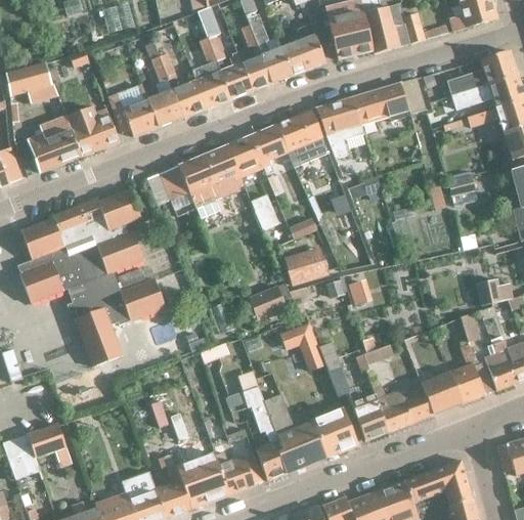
[(190,0),(192,9),(205,7),(204,0),(190,0)]
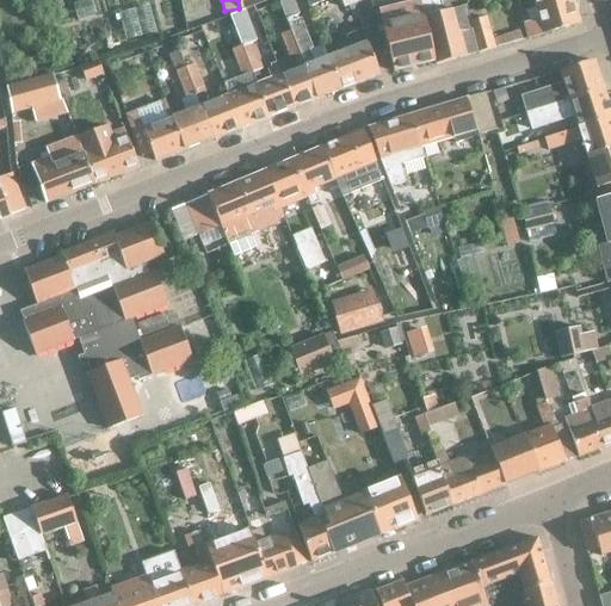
[(279,0),(285,17),(300,11),(295,0),(279,0)]
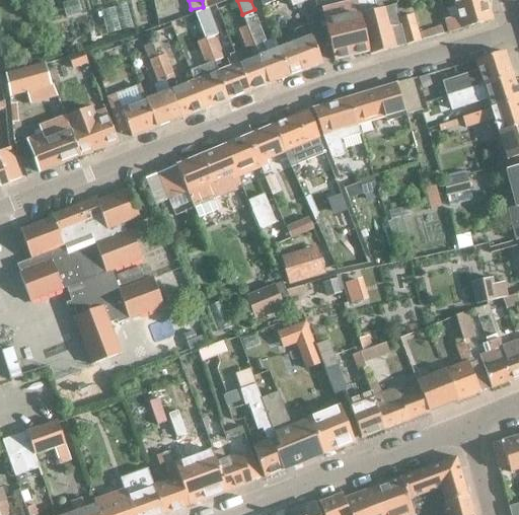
[(371,52),(408,42),(421,38),(414,13),(399,17),(395,2),(380,7),(378,0),(357,0),(359,9),(371,52)]
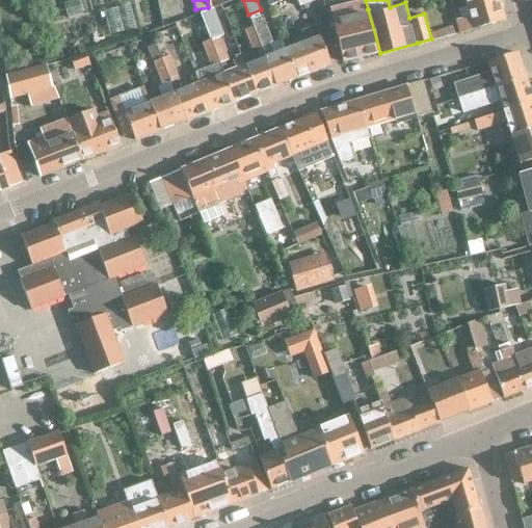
[(466,0),(470,12),(457,17),(461,30),(505,17),(500,0),(466,0)]
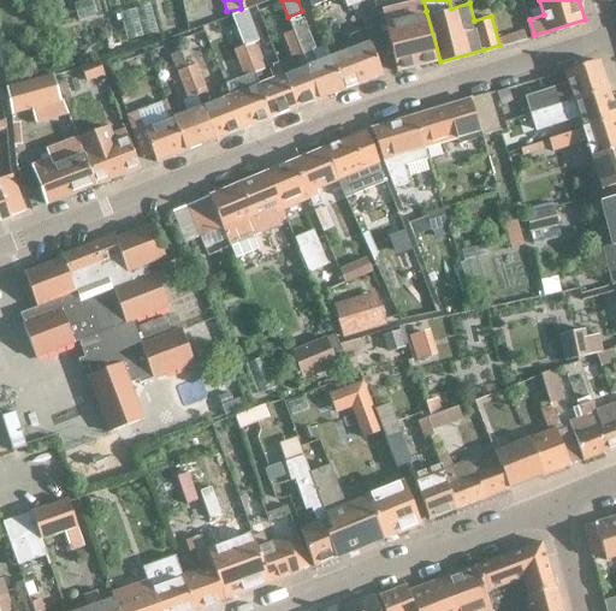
[(396,4),(381,7),(396,67),(438,58),(426,11),(400,18),(396,4)]
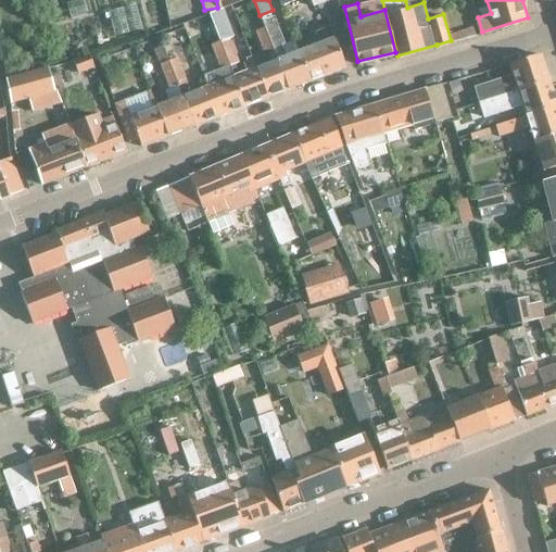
[(210,12),(219,39),(229,36),(234,34),(224,7),(210,12)]
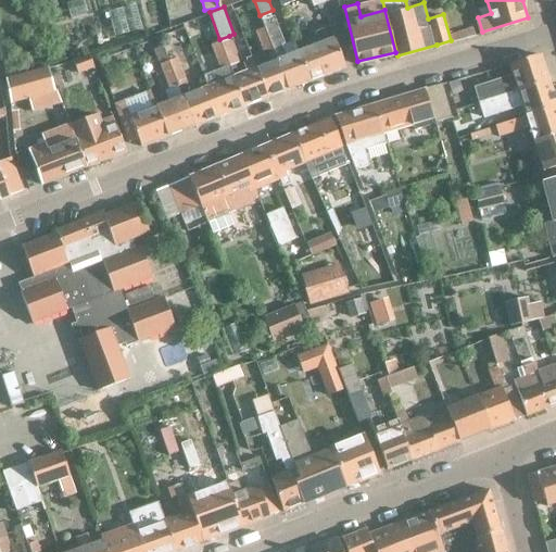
[(262,20),(264,26),(290,86),(310,78),(299,49),(286,54),(281,42),(283,41),(274,15),(262,20)]
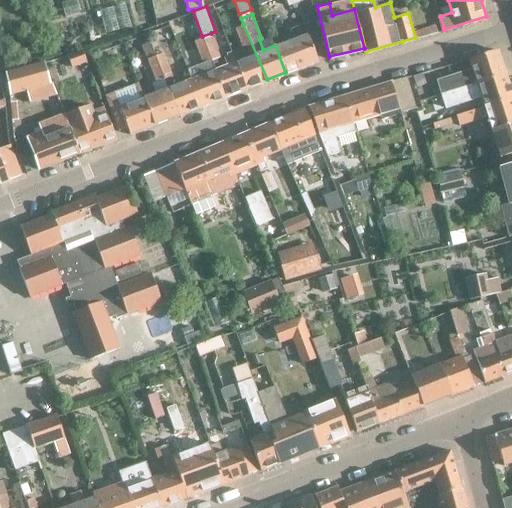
[(267,79),(243,24),(234,27),(241,46),(245,44),(249,55),(235,60),(246,87),(267,79)]
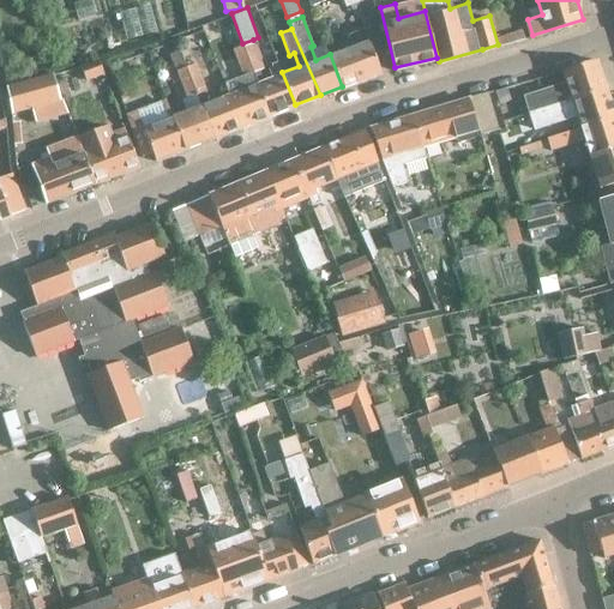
[(330,54),(342,86),(381,71),(366,30),(350,36),(354,44),(330,54)]
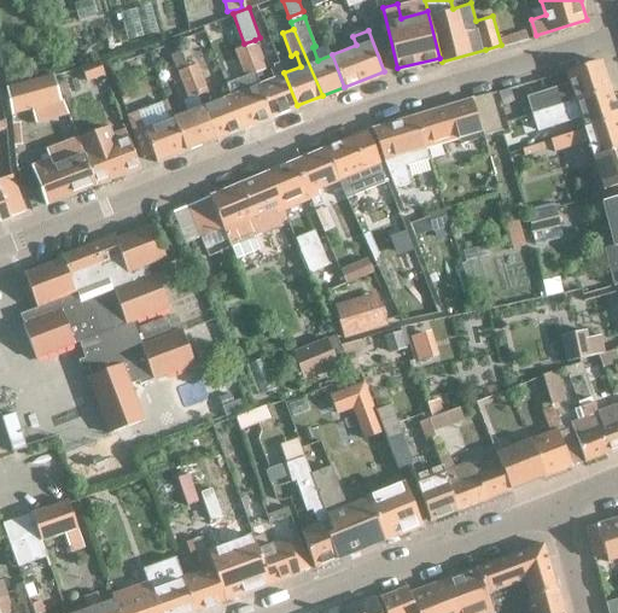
[(264,68),(255,40),(244,44),(255,71),(264,68)]
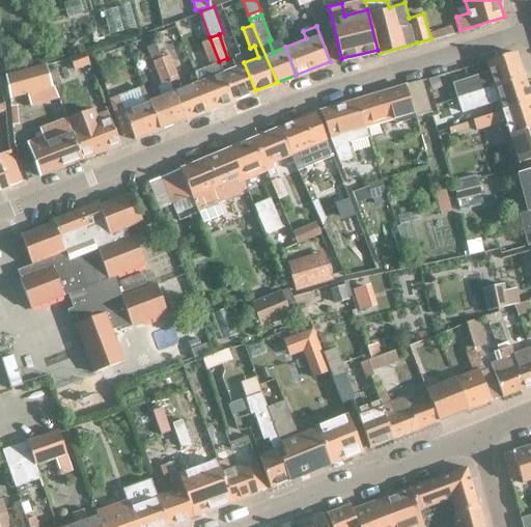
[(211,64),(219,61),(210,37),(201,40),(211,64)]
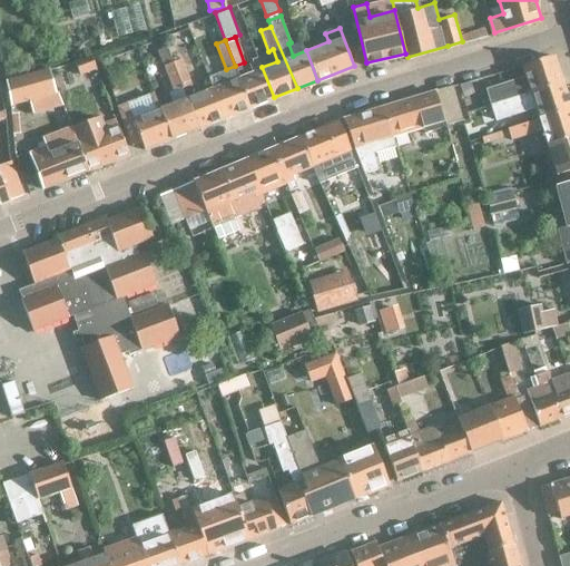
[(521,94),(563,80),(554,52),(523,64),(527,75),(513,79),(488,87),(493,103),(521,94)]
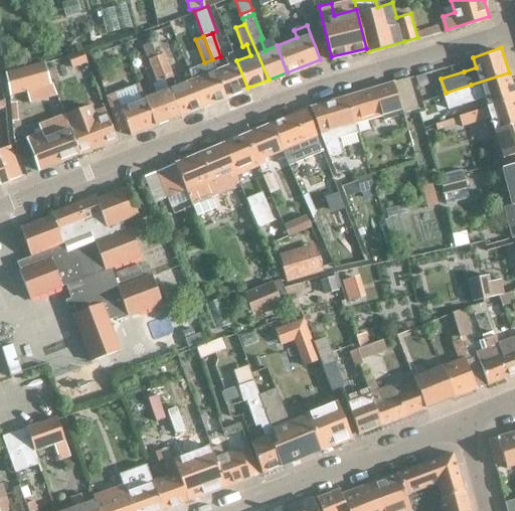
[(217,68),(227,96),(247,88),(236,60),(232,50),(227,52),(228,54),(224,56),(227,64),(217,68)]
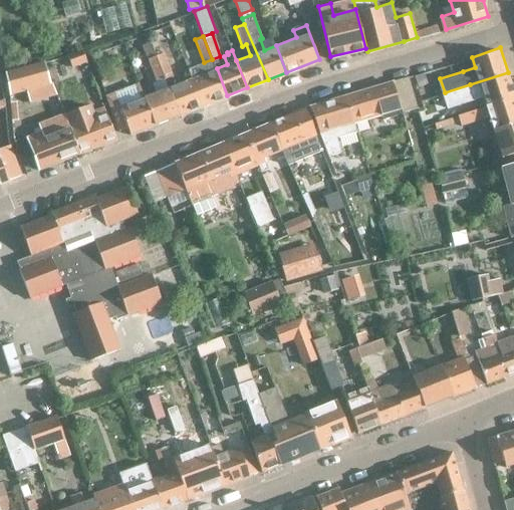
[(164,51),(156,54),(165,77),(173,74),(164,51)]
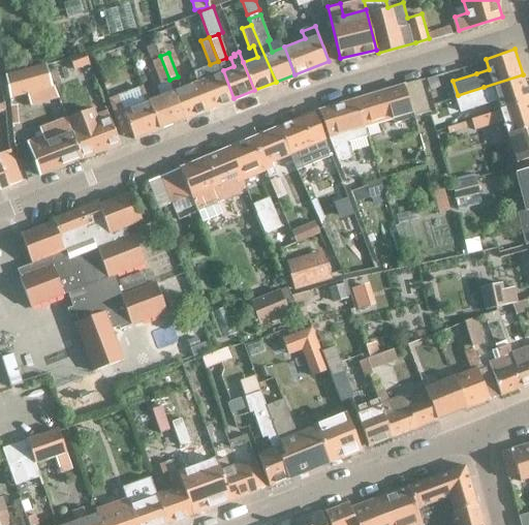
[(161,83),(169,80),(160,56),(152,60),(161,83)]
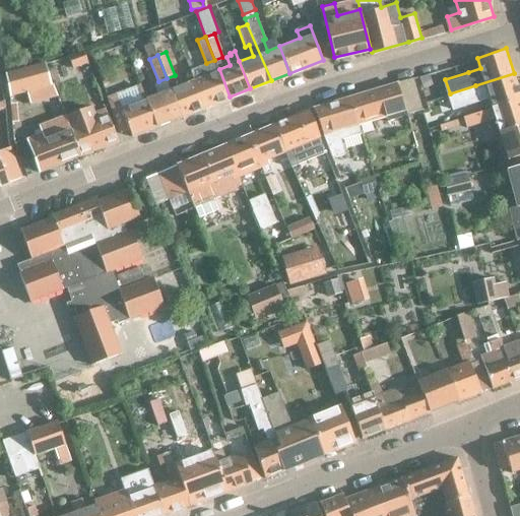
[(45,60),(4,71),(9,93),(51,81),(45,60)]
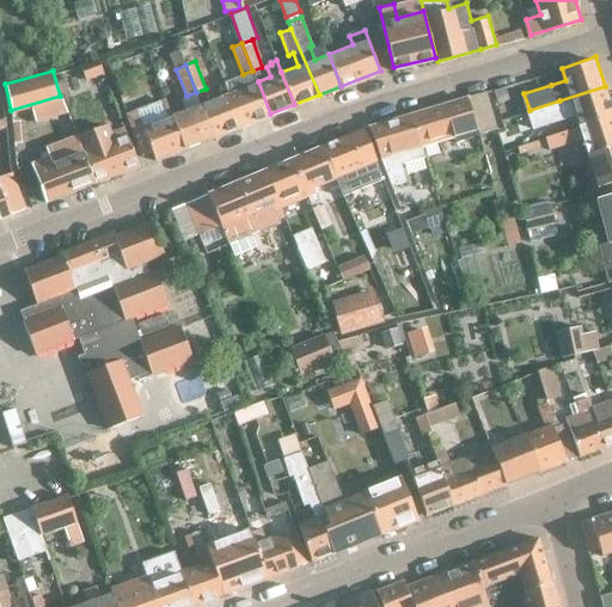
[(240,126),(270,114),(258,81),(228,92),(240,126)]
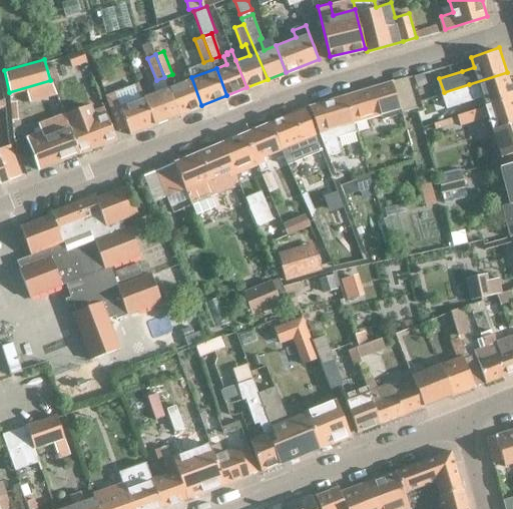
[(485,104),(512,95),(512,90),(507,72),(469,84),(444,92),(448,105),(482,94),(485,104)]
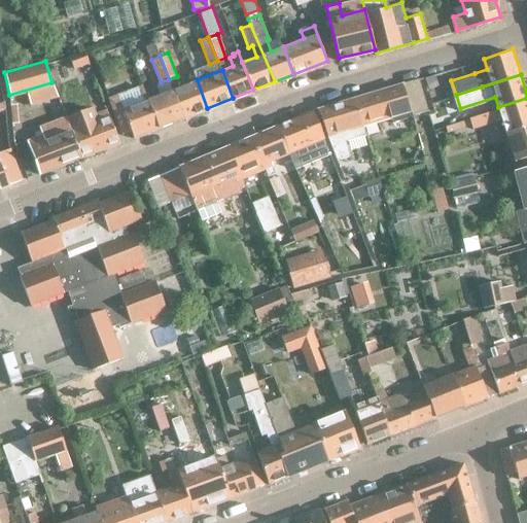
[(414,114),(428,109),(420,76),(405,81),(414,114)]
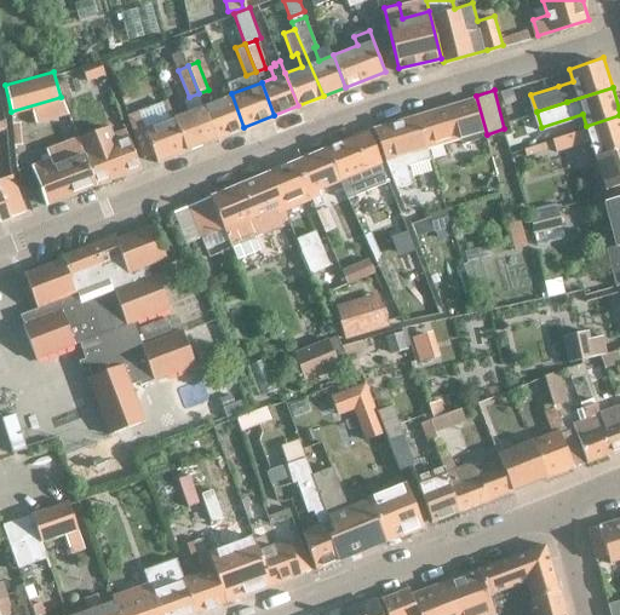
[(231,93),(204,104),(216,138),(244,127),(231,93)]
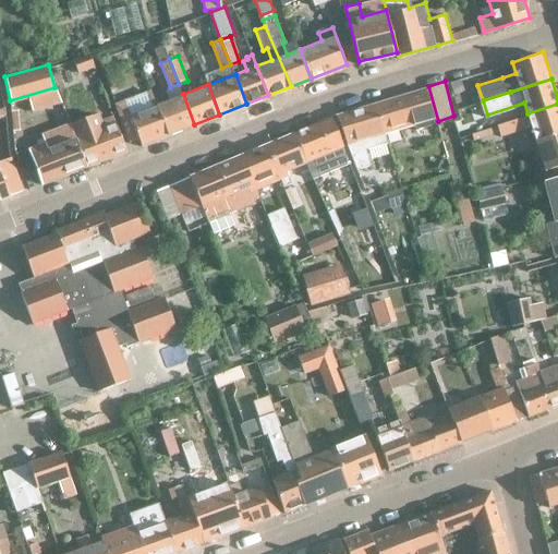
[(377,103),(386,134),(414,124),(415,129),(438,122),(427,87),(407,94),(407,93),(377,103)]
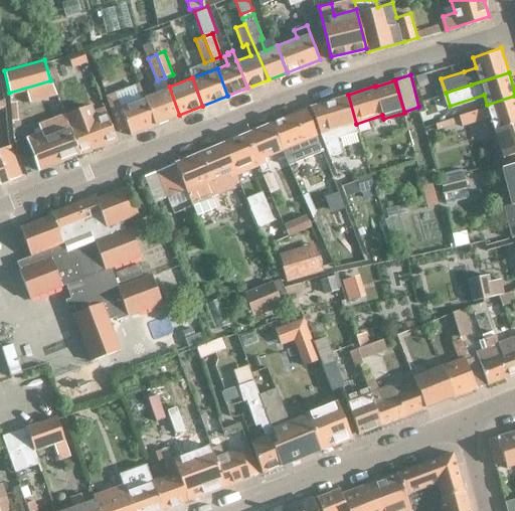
[(145,96),(145,97),(140,83),(108,96),(121,130),(129,127),(131,133),(156,124),(145,96)]
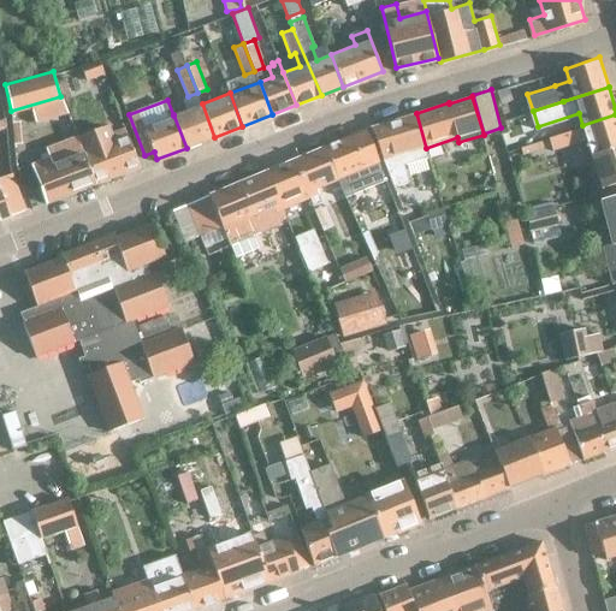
[(202,104),(173,114),(187,148),(214,137),(202,104)]
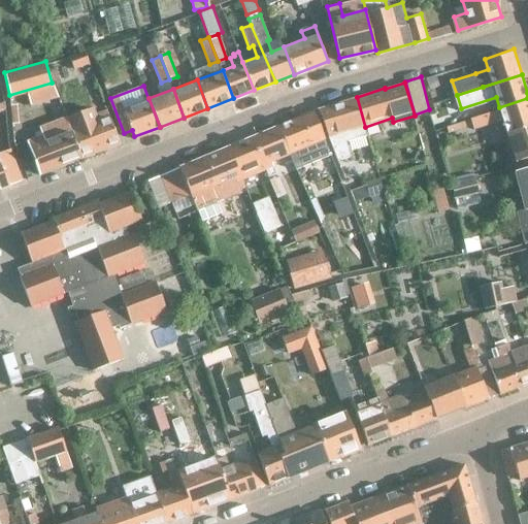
[(357,97),(318,109),(329,136),(337,157),(355,152),(351,138),(348,139),(345,133),(365,127),(357,97)]
